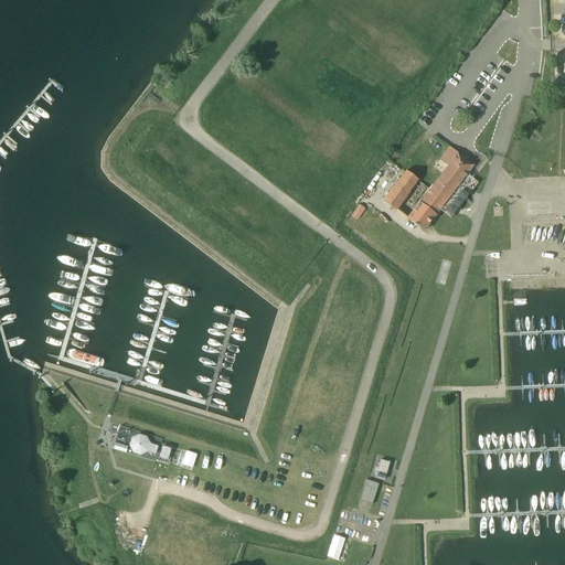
[(448,167),(433,187),(460,208),(466,199),(473,189),(478,183),(475,180),(471,177),(468,176),(467,174),(473,166),(450,147),(440,160),(448,167)]
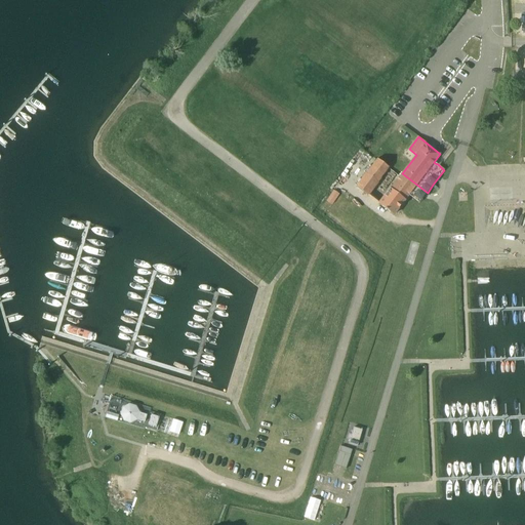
[(399,176),(399,175),(393,185),(379,201),(370,194),(382,176),(389,168),(389,167),(377,159),(356,187),(394,215),(409,195),(411,197),(419,203),(423,197),(428,193),(402,173),(399,176)]
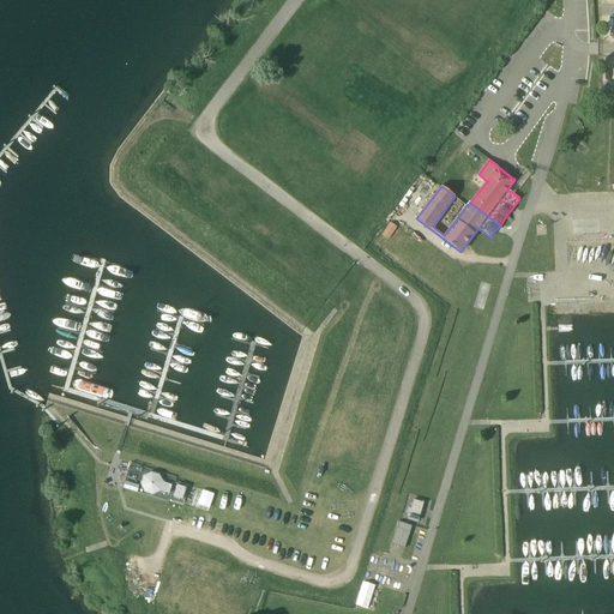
[(383,235),(389,239),(397,227),(391,223),(383,235)]
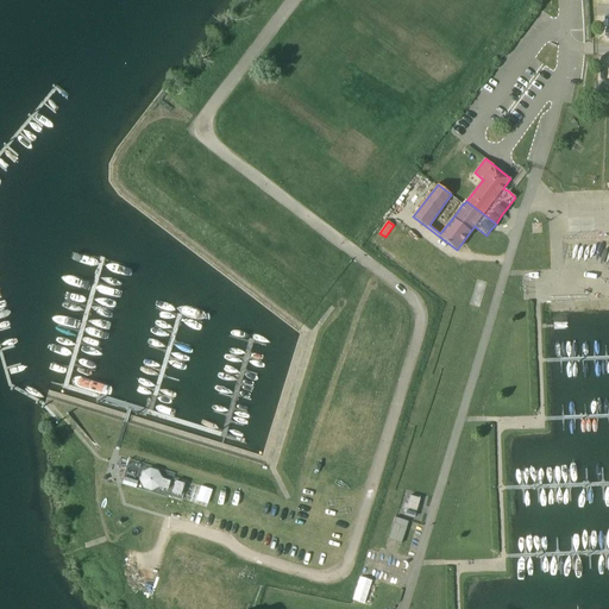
[(129,465),(123,484),(168,497),(168,495),(182,500),(188,481),(173,476),(174,472),(127,458),(125,465),(129,465)]
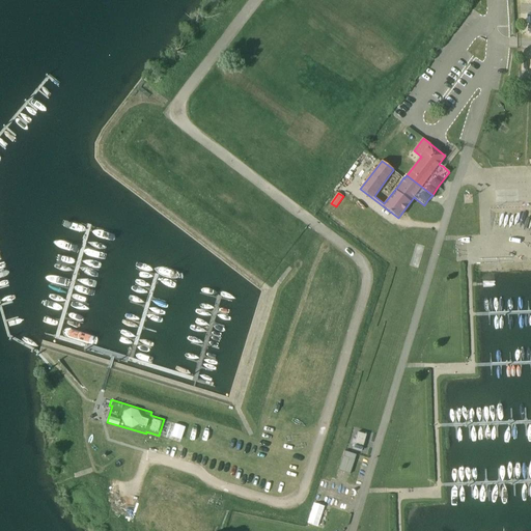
[(366,435),(358,432),(353,449),(361,451),(366,435)]
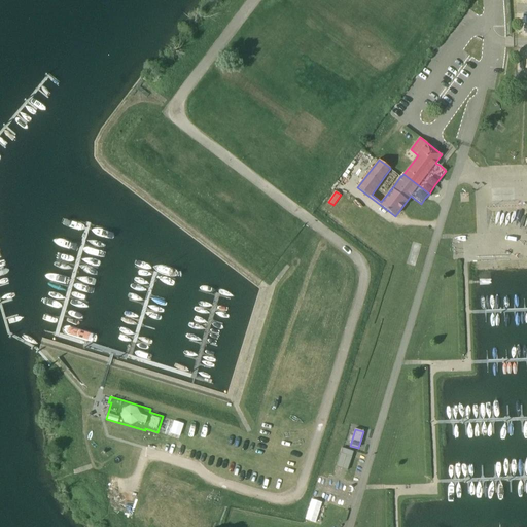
[(342,448),(336,467),(348,470),(351,461),(354,451),(342,448)]
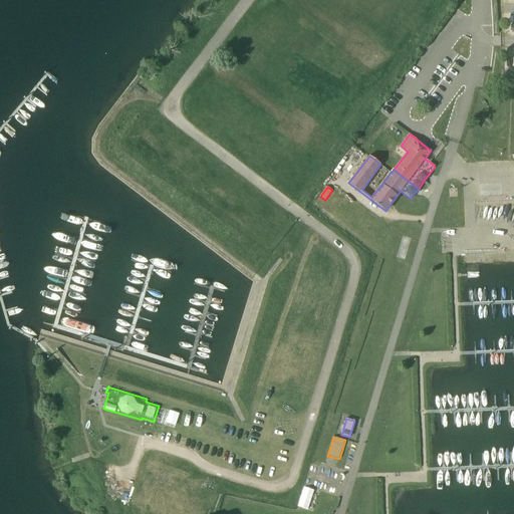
[(308,509),(313,489),(302,486),(297,506),(308,509)]
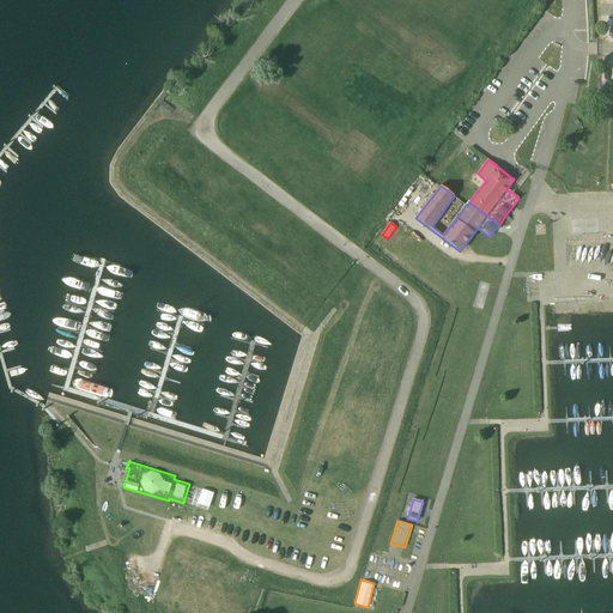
All buildings are outlined.
